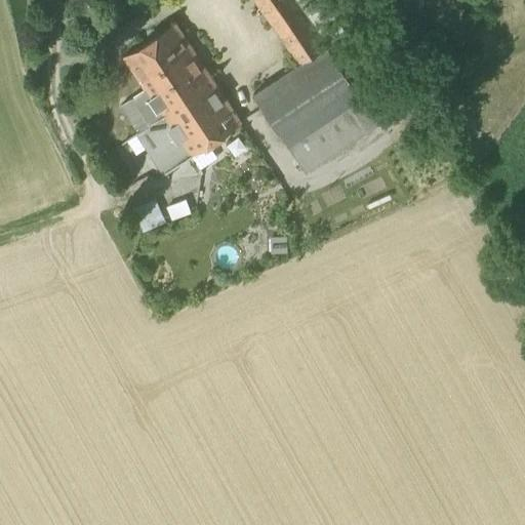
[(254,0),(298,64),(326,46),(341,35),(318,0),(254,0)]
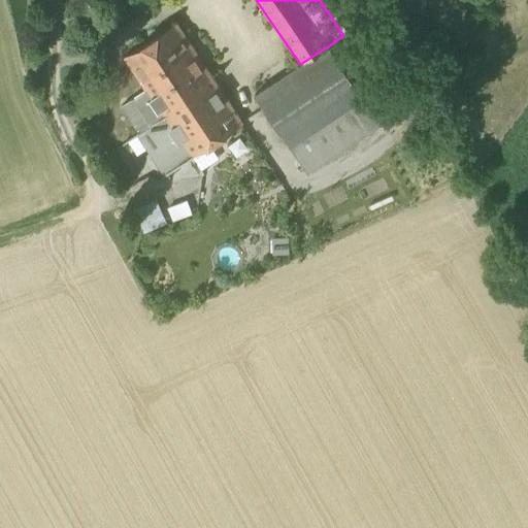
[(146,90),(151,96),(185,73),(194,89),(210,77),(174,23),(125,56),(146,90)]
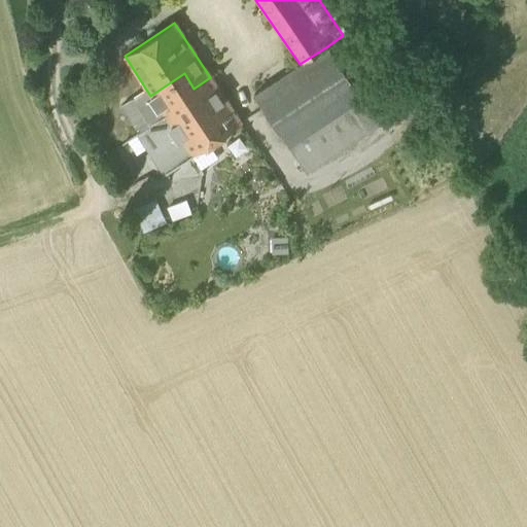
[(380,125),(327,46),(300,64),(253,95),(307,174),(380,125)]
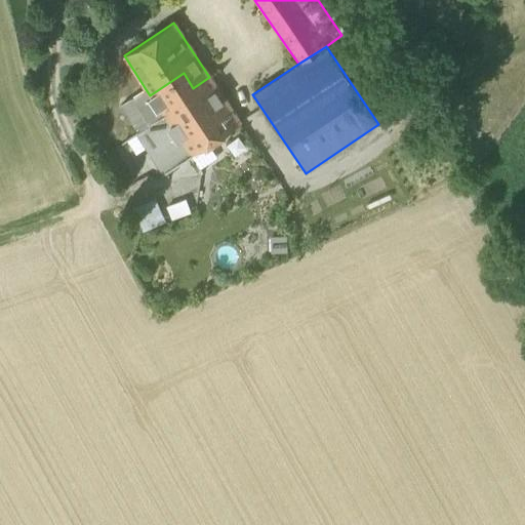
[(184,73),(150,95),(190,156),(191,155),(208,144),(239,123),(209,77),(193,88),(184,73)]
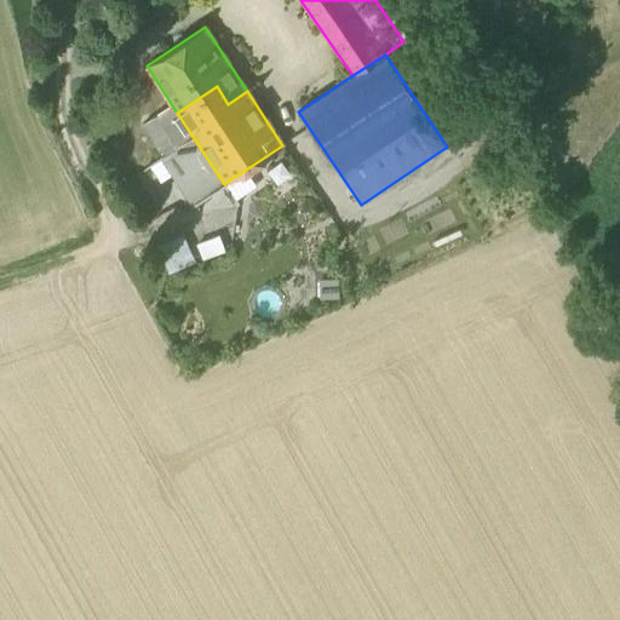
[(195,204),(224,184),(177,113),(172,105),(143,125),(164,156),(174,173),(195,204)]
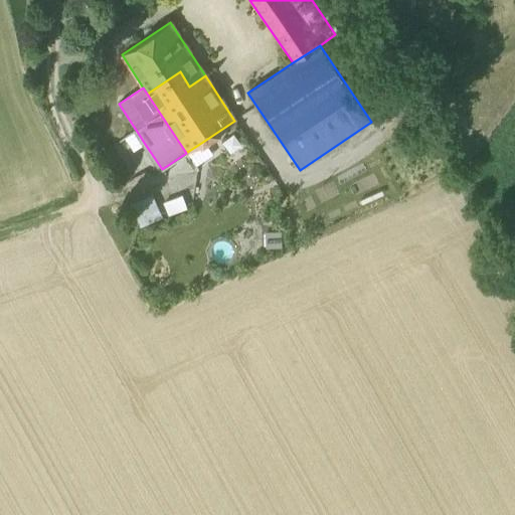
[(145,144),(136,130),(124,138),(133,152),(145,144)]
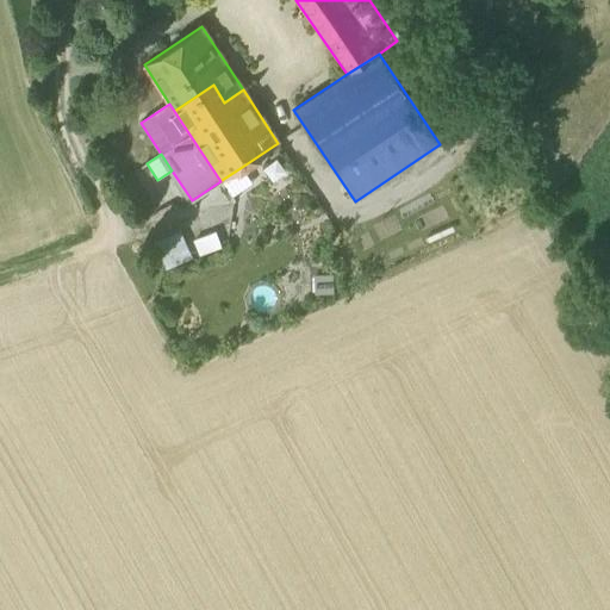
[(242,167),(222,180),(234,197),(253,184),(242,167)]
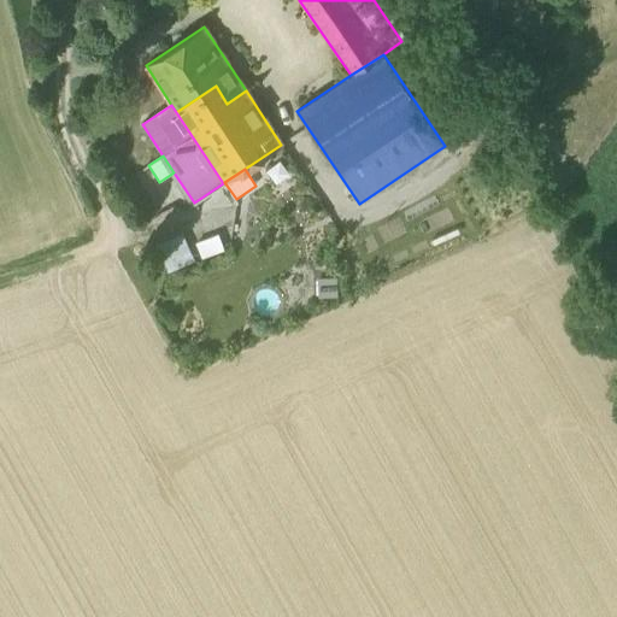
[(195,262),(182,233),(156,245),(168,274),(195,262)]
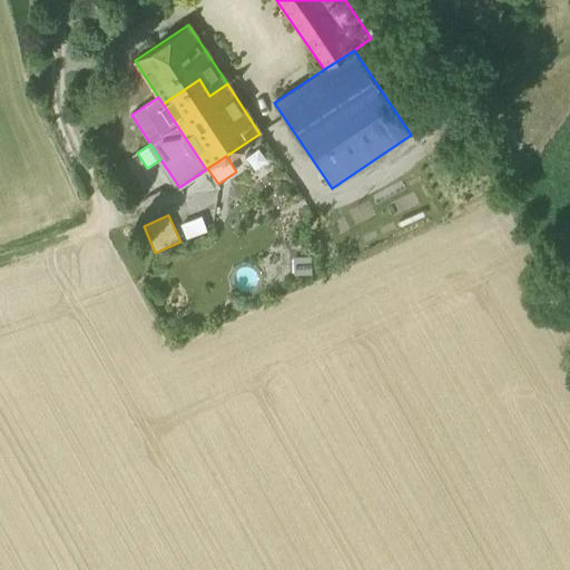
[(203,216),(180,224),(186,239),(208,232),(203,216)]
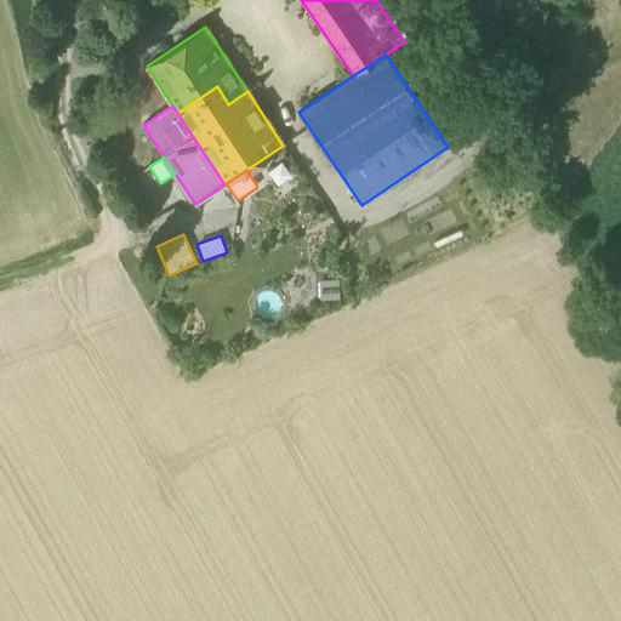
[(339,279),(319,280),(320,300),(340,298),(339,279)]
